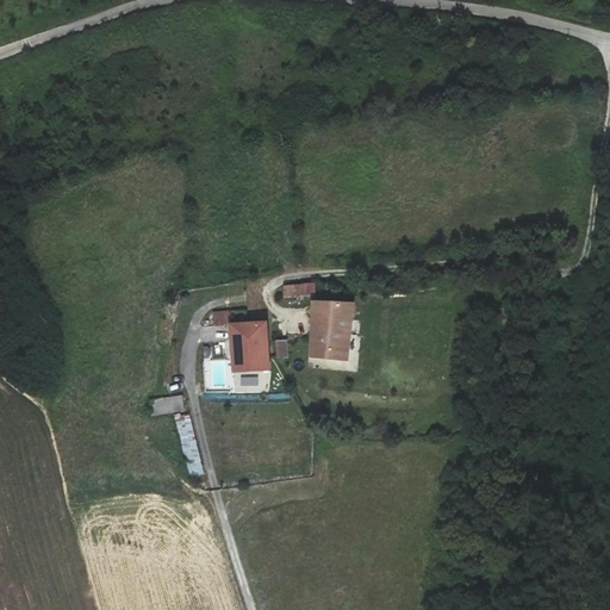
[(284,285),(282,286),(284,297),(317,296),(317,284),(284,285)]
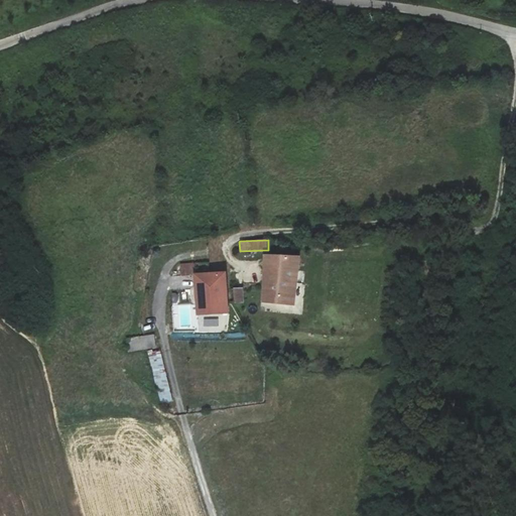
[(297,257),(265,255),(261,301),(294,303),(297,257)]
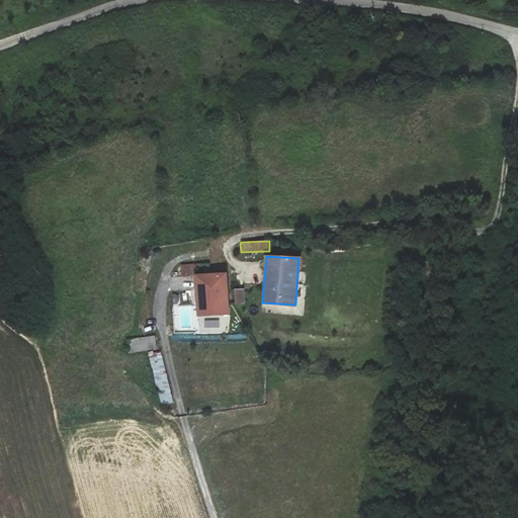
[(225,273),(196,275),(198,316),(228,314),(225,273)]
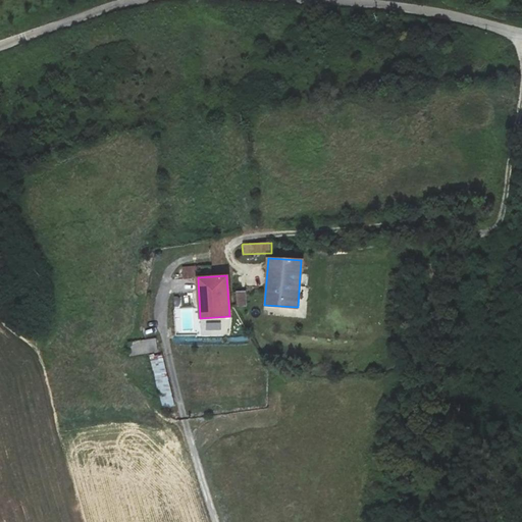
[(246,292),(237,292),(238,308),(246,307),(246,292)]
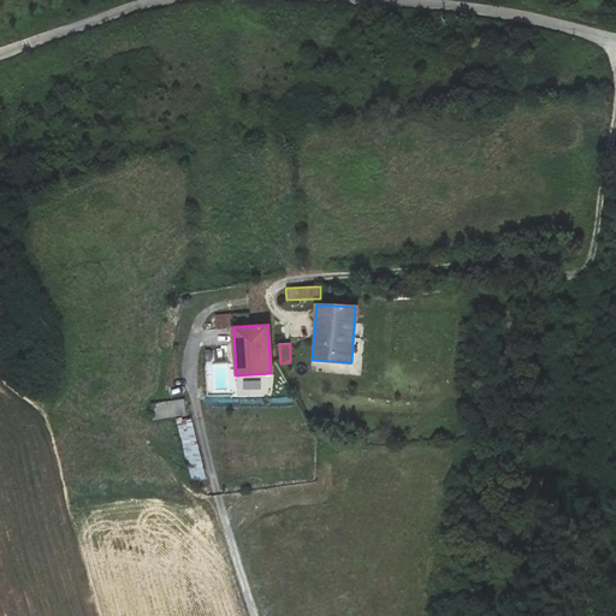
[(183,400),(154,403),(157,420),(185,415),(183,400)]
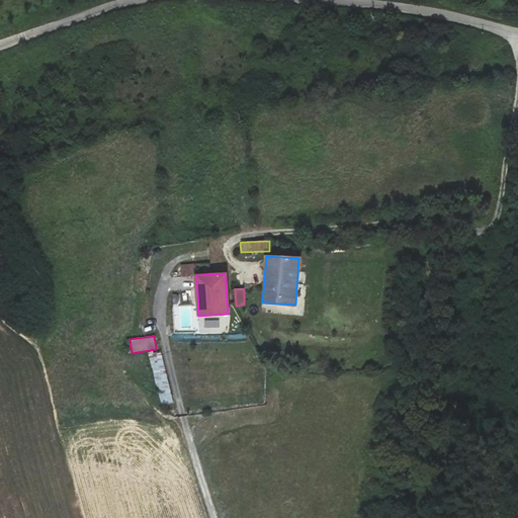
[(149,353),(162,406),(173,403),(160,350),(149,353)]
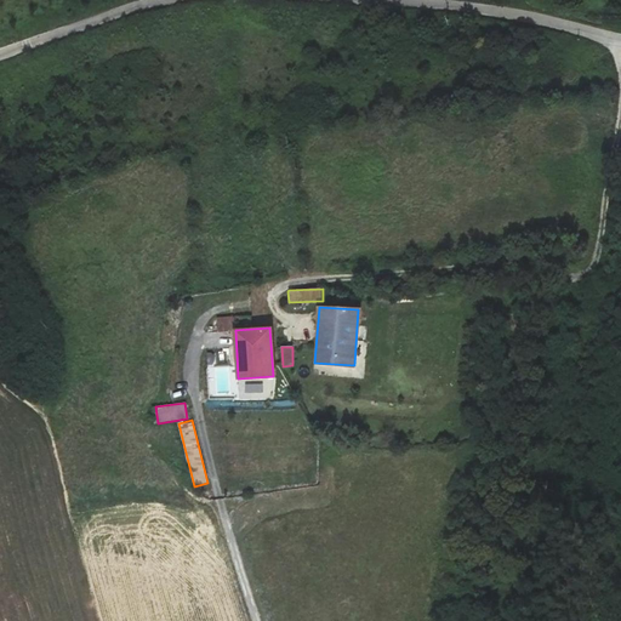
All buildings are outlined.
